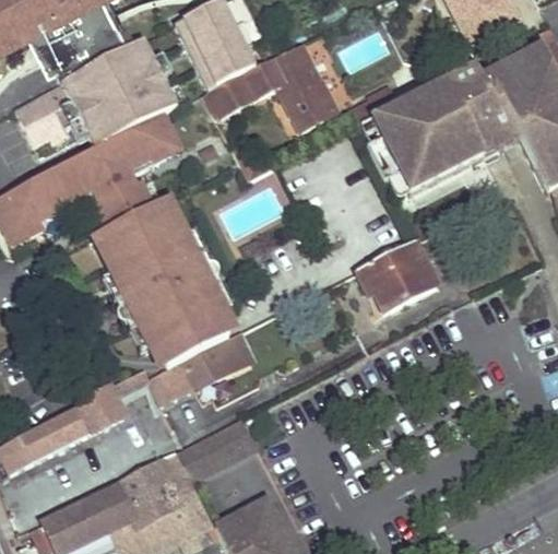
[(0,0),(0,33),(28,19),(34,28),(37,35),(54,40),(117,8),(113,0),(0,0)]
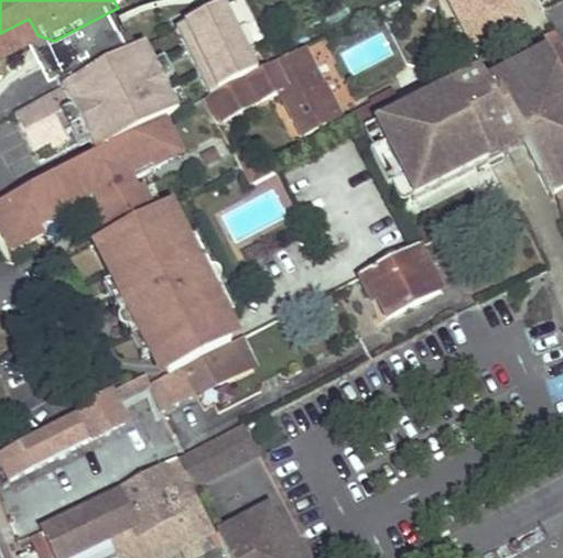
[(258,67),(225,0),(223,0),(179,23),(210,91),(258,67)]
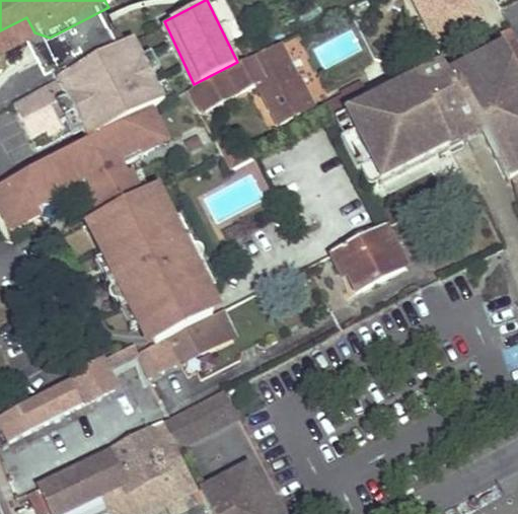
[(50,38),(34,32),(45,52),(113,15),(108,7),(50,38)]
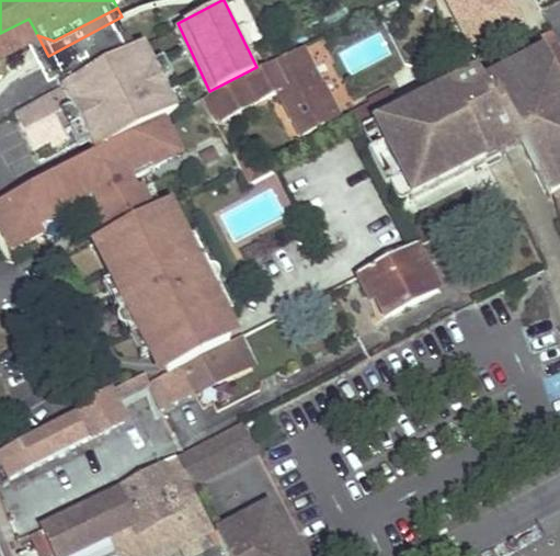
[(122,16),(48,56),(61,83),(137,44),(122,16)]
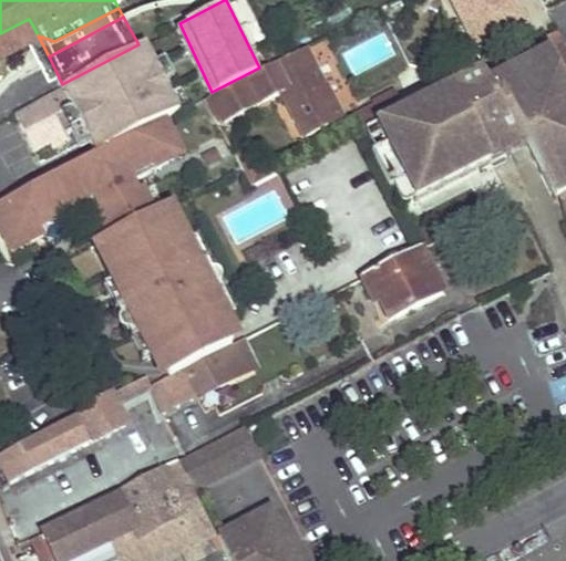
[(29,19),(0,33),(0,47),(34,29),(29,19)]
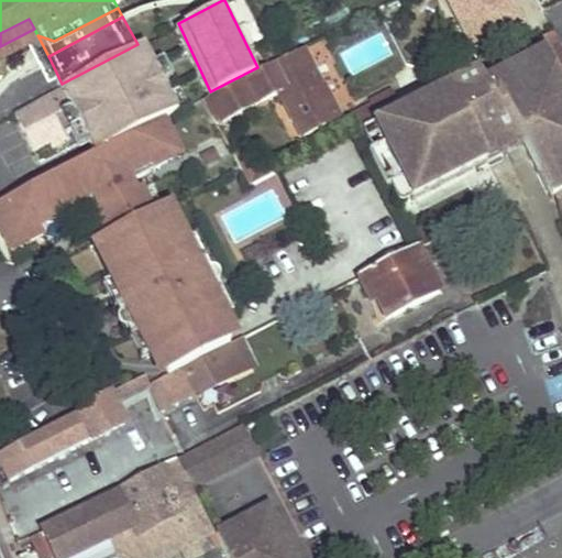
[(561,37),(554,24),(540,32),(548,48),(487,79),(480,64),(383,113),(373,118),(396,163),(381,171),(386,182),(401,173),(412,194),(515,141),(522,137),(551,193),(554,190),(557,196),(561,211),(561,37)]
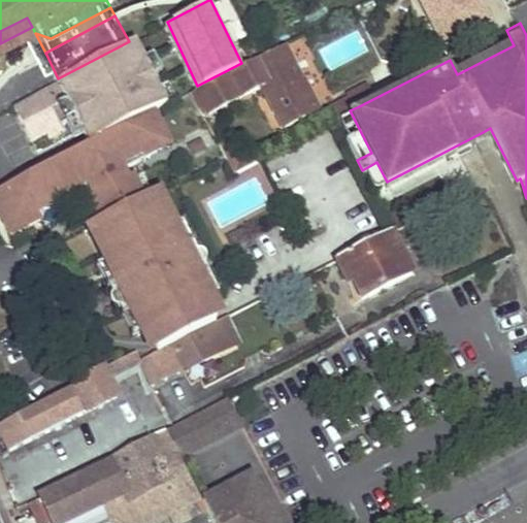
[(160,85),(136,38),(129,41),(58,78),(14,101),(32,135),(46,128),(62,120),(76,112),(83,125),(160,85)]
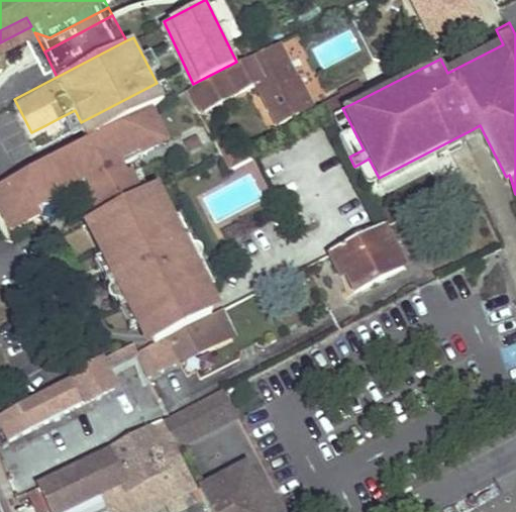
[(313,103),(280,39),(236,62),(193,84),(188,86),(200,109),(259,80),(280,121),(313,103)]
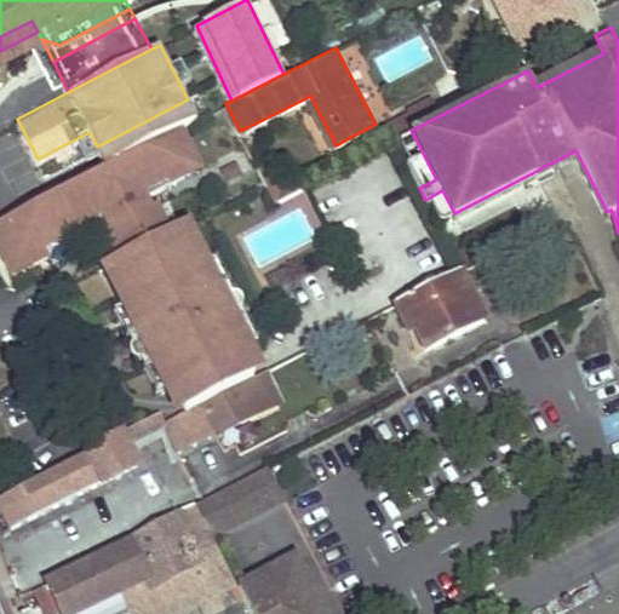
[(182,126),(198,118),(188,99),(97,147),(105,165),(182,126)]
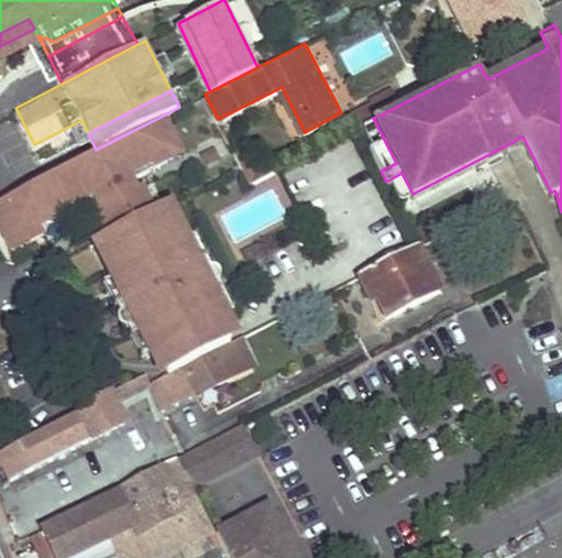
[(373,118),(383,113),(376,99),(351,112),(357,127),(373,118)]
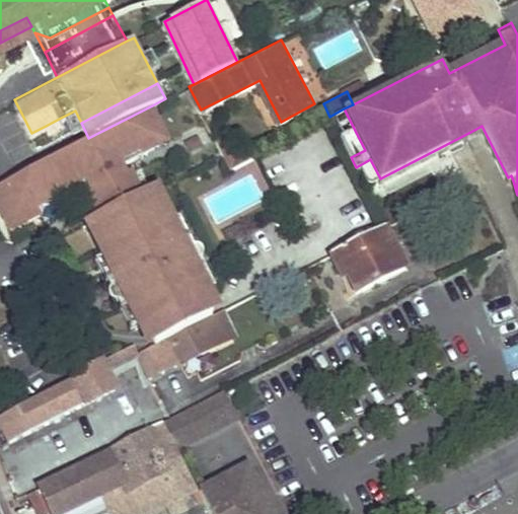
[(0,182),(0,210),(7,224),(40,207),(39,204),(59,192),(67,194),(71,180),(81,175),(88,178),(92,187),(88,189),(101,214),(93,218),(111,251),(149,326),(156,340),(214,311),(203,289),(194,271),(202,266),(187,236),(178,241),(168,222),(151,189),(145,191),(132,166),(127,169),(124,163),(128,157),(168,136),(152,105),(88,138),(0,182)]
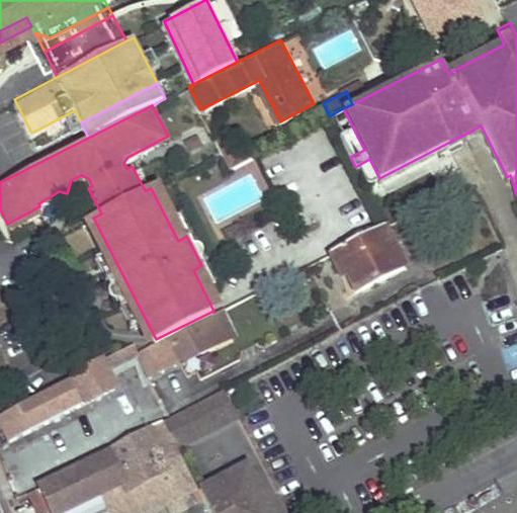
[(61,117),(46,125),(49,132),(65,123),(61,117)]
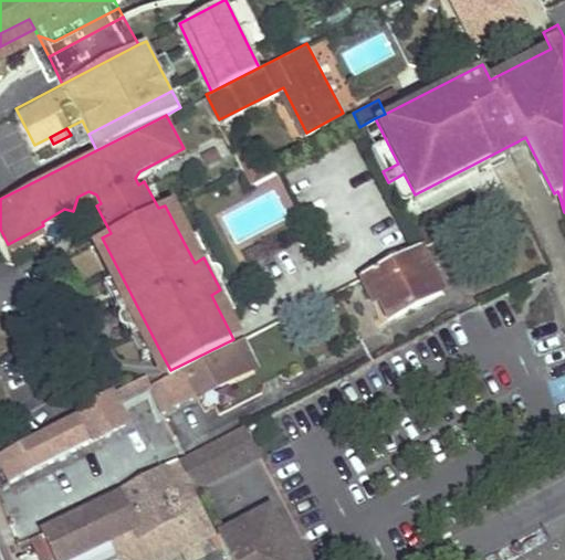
[(200,234),(184,242),(195,263),(203,257),(211,254),(200,234)]
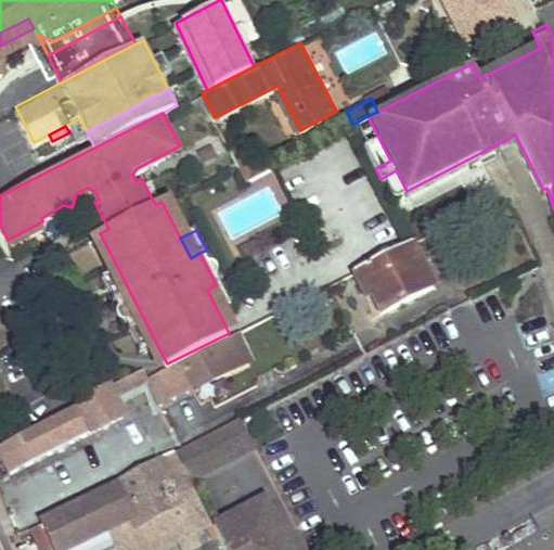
[(261,248),(256,238),(243,244),(248,255),(261,248)]
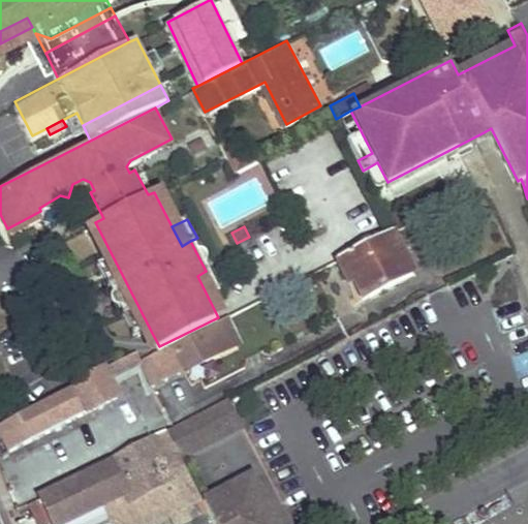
[(413,271),(393,228),(338,256),(347,274),(351,272),(364,296),(413,271)]
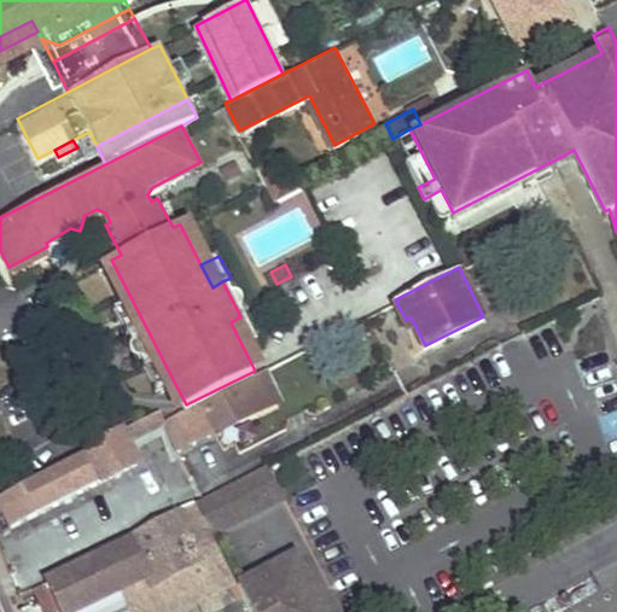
[(222,281),(240,316),(249,313),(231,278),(222,281)]
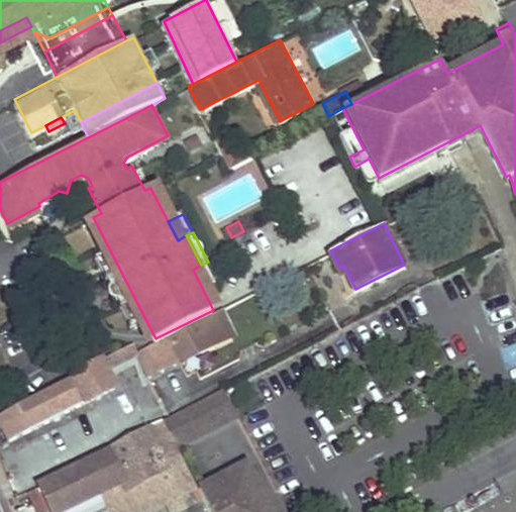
[(148,325),(110,250),(99,257),(137,331),(148,325)]
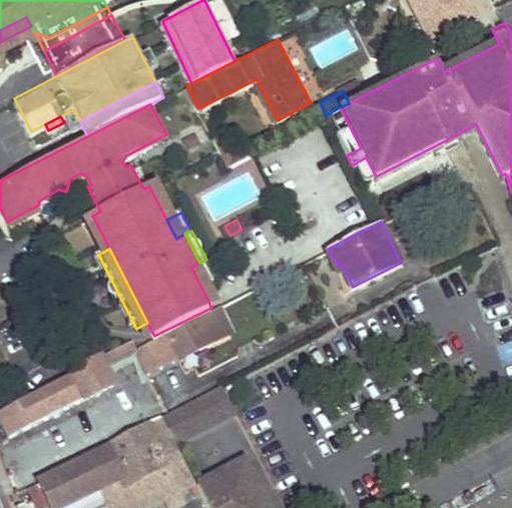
[(199,263),(191,268),(200,286),(215,278),(206,260),(199,263)]
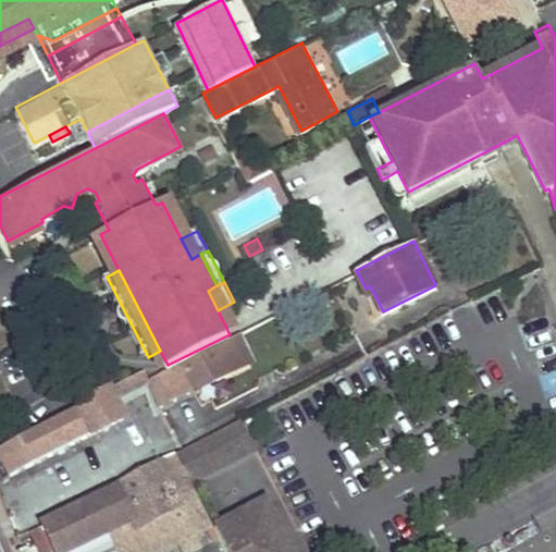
[(254,357),(239,329),(230,334),(168,365),(151,373),(147,365),(78,401),(79,403),(0,443),(0,455),(2,455),(11,473),(123,415),(115,397),(151,379),(165,403),(254,357)]
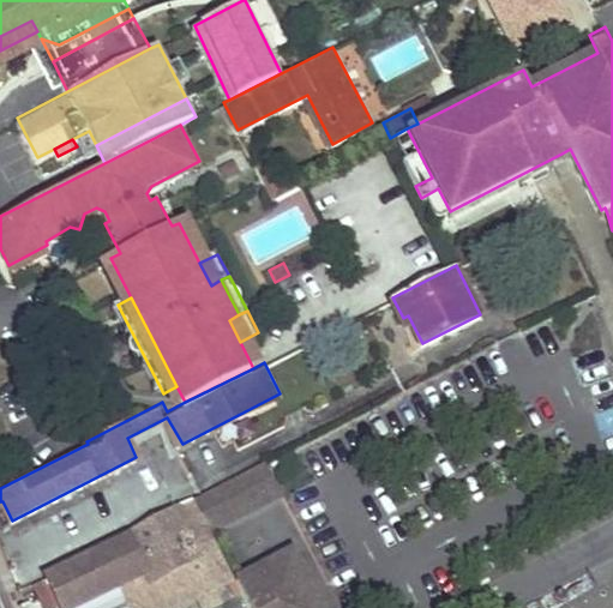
[(208,528),(283,488),(266,458),(191,495),(208,528)]
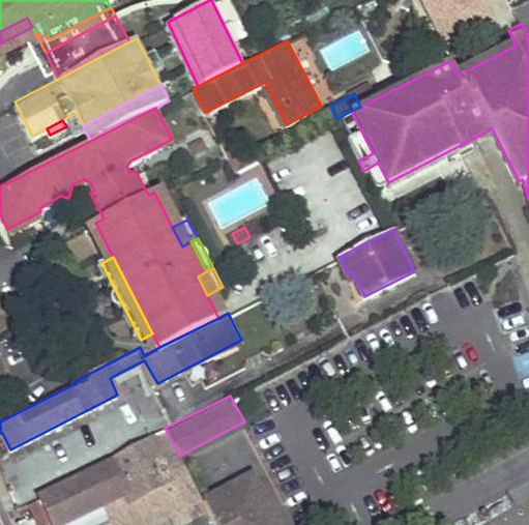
[(179,456),(165,428),(110,455),(112,458),(38,494),(53,524),(60,524),(101,504),(125,493),(128,500),(156,487),(169,512),(184,503),(179,495),(197,486),(179,456)]
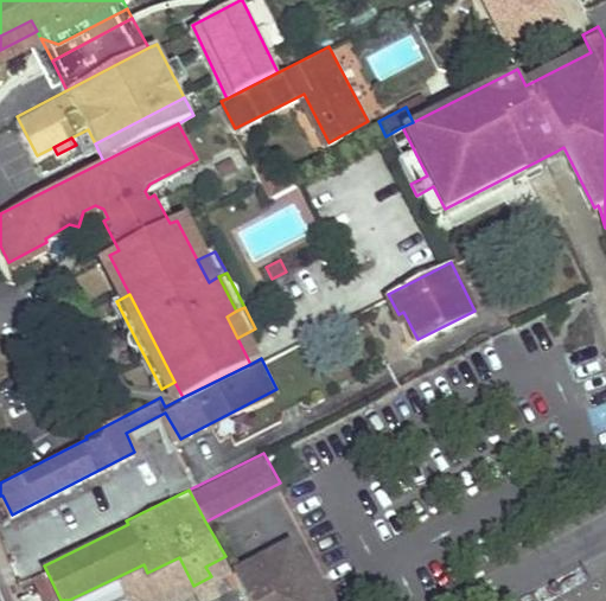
[(244,573),(236,577),(249,600),(320,600),(289,543),(262,557),(265,562),(259,566),(255,561),(242,568),(244,573)]
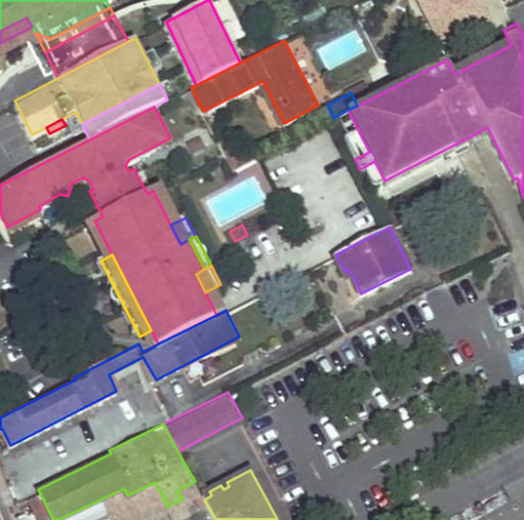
[(199,490),(195,481),(177,490),(183,498),(199,490)]
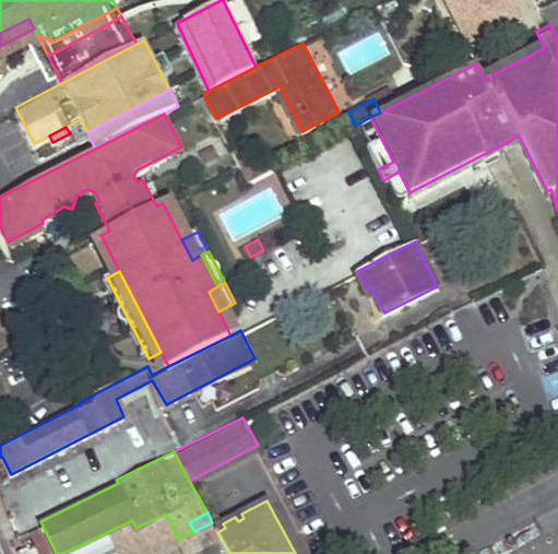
[(150,553),(178,540),(165,514),(135,528),(132,520),(107,532),(118,553),(150,553)]
